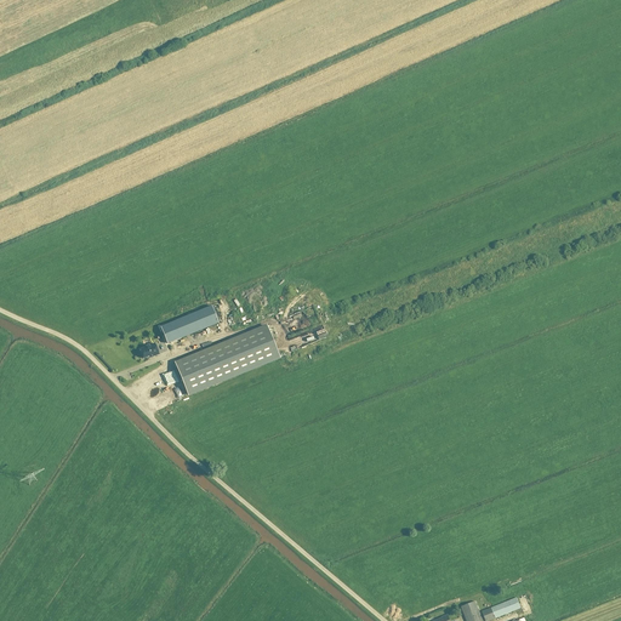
[(211,307),(161,328),(167,345),(218,324),(211,307)]
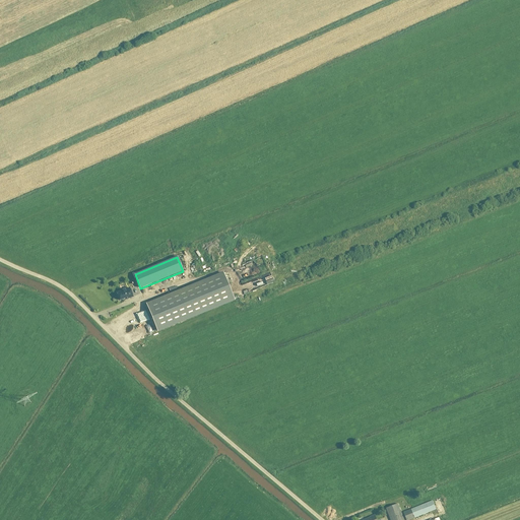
[(238,276),(240,282),(247,280),(243,267),(236,269),(237,273),(235,274),(235,277),(238,276)]
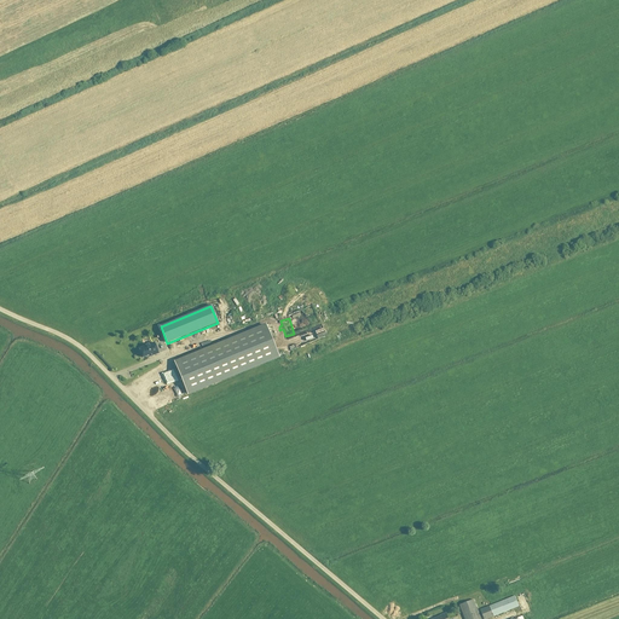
[(175,363),(189,394),(278,358),(265,325),(175,363)]
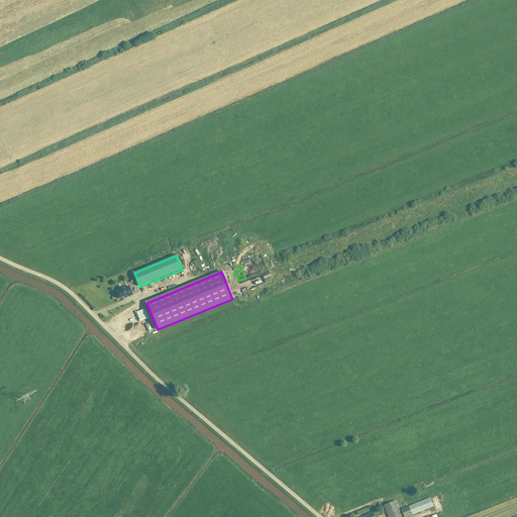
[(75,286),(68,279),(66,281),(72,288),(75,286)]
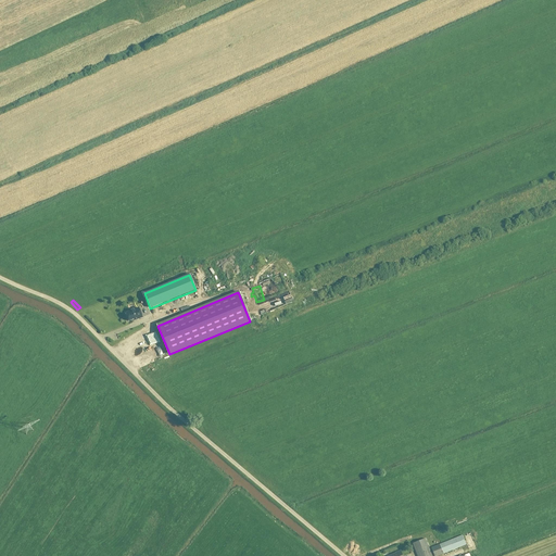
[(129,313),(125,314),(128,321),(134,319),(134,321),(142,318),(139,308),(136,310),(135,308),(128,311),(129,313)]
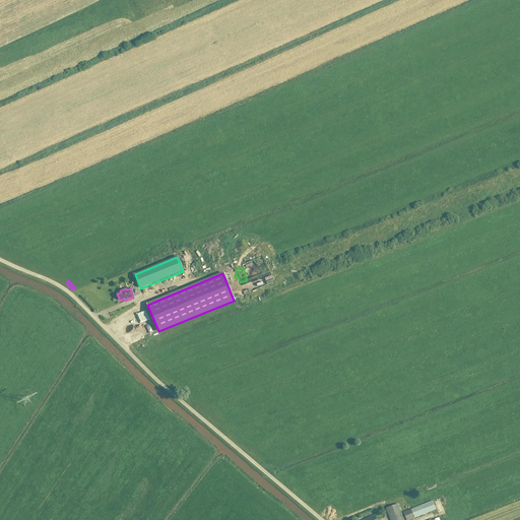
[(142,327),(135,329),(139,338),(146,336),(142,327)]
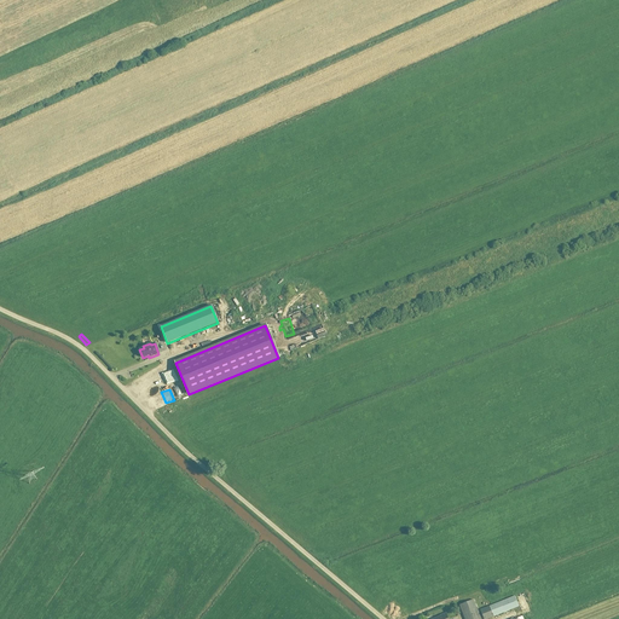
[(484,618),(490,618),(519,607),(515,596),(481,611),(484,618)]
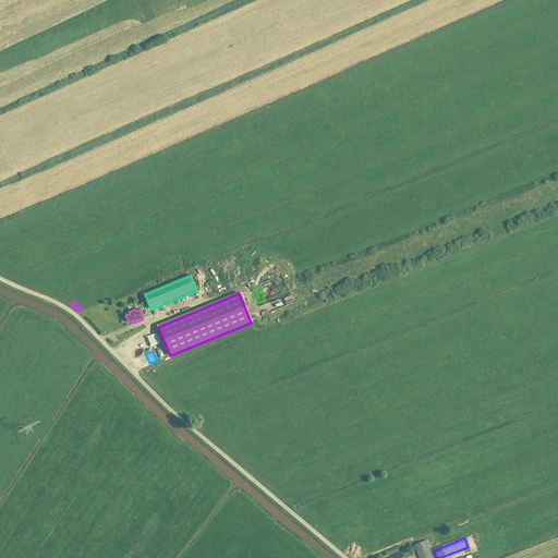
[(420,557),(433,557),(427,541),(415,545),(417,552),(420,557)]
